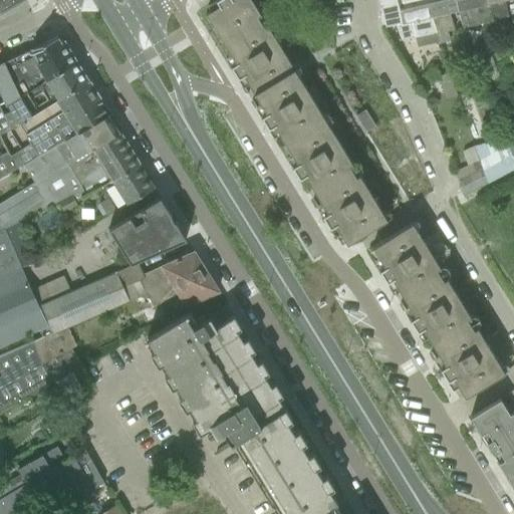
[(0,0),(0,10),(16,0),(0,0)]
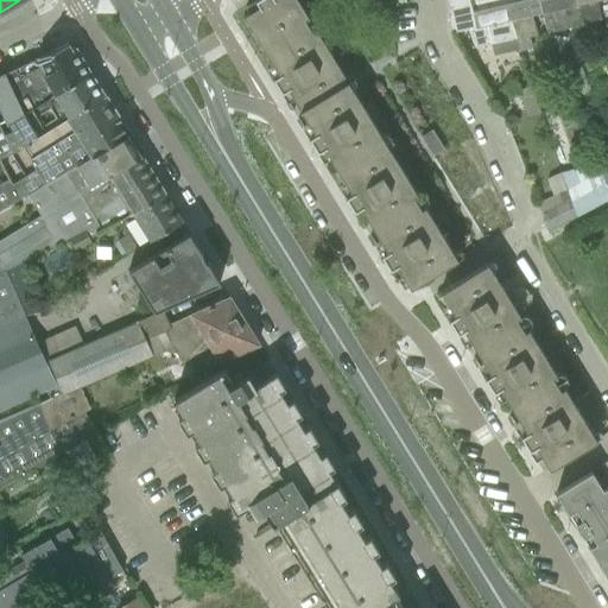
[(259,7),(242,17),(265,54),(312,24),(296,0),(255,0),(254,1),(259,7)]
